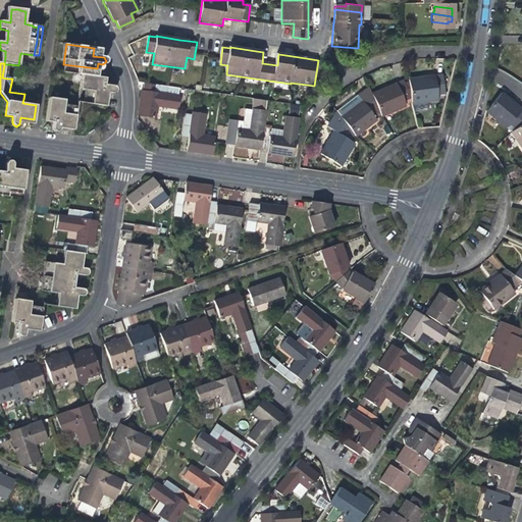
[(77,102),(91,104),(106,106),(107,92),(112,93),(114,93),(115,92),(115,87),(114,87),(105,86),(106,79),(102,77),(96,76),(97,68),(63,64),(62,72),(81,74),(77,102)]
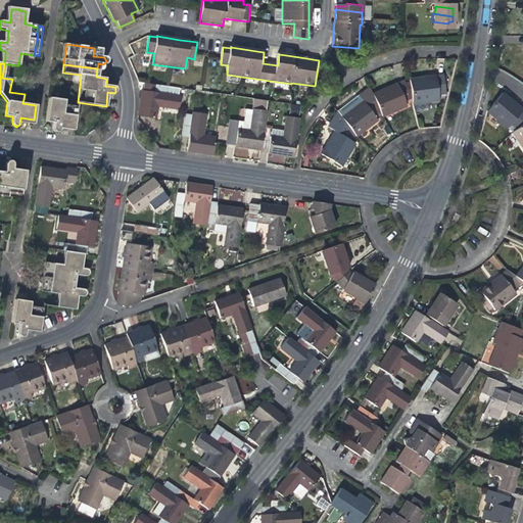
[(408,79),(409,88),(410,96),(411,102),(431,99),(438,98),(437,92),(444,91),(442,75),(435,76),(435,75),(425,77),(426,79),(422,80),(419,80),(419,78),(408,79)]
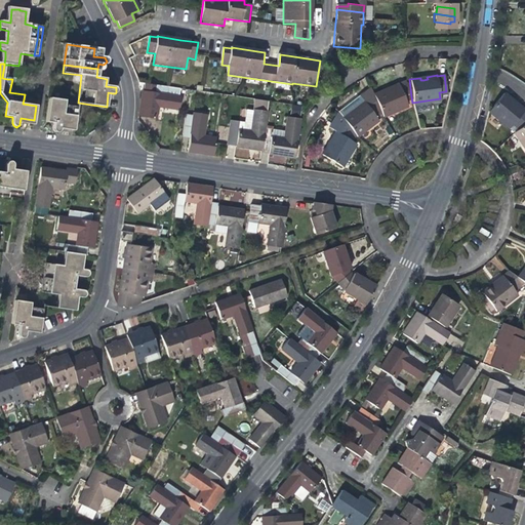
[(405,99),(411,96),(410,88),(409,89),(406,81),(398,84),(398,83),(389,86),(390,89),(387,90),(384,92),(382,89),(373,94),(379,110),(382,116),(399,109),(407,105),(405,99)]
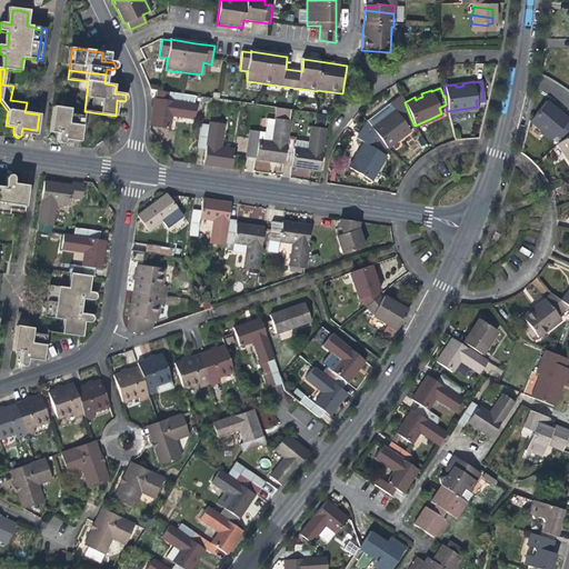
[(171,93),(158,91),(157,99),(170,101),(171,93)]
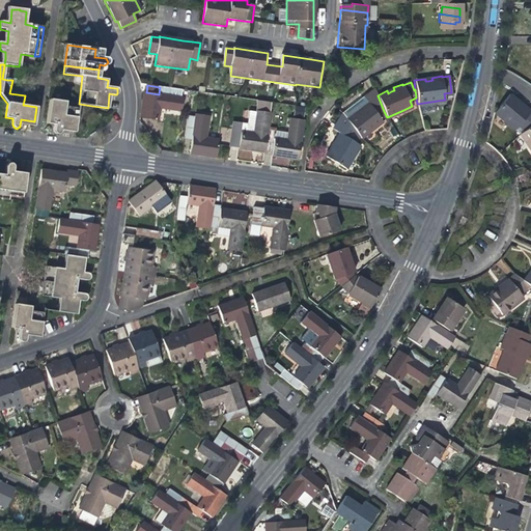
[(160,87),(159,94),(146,92),(144,92),(141,106),(140,118),(158,121),(160,108),(182,111),(184,98),(182,98),(183,90),(160,87)]
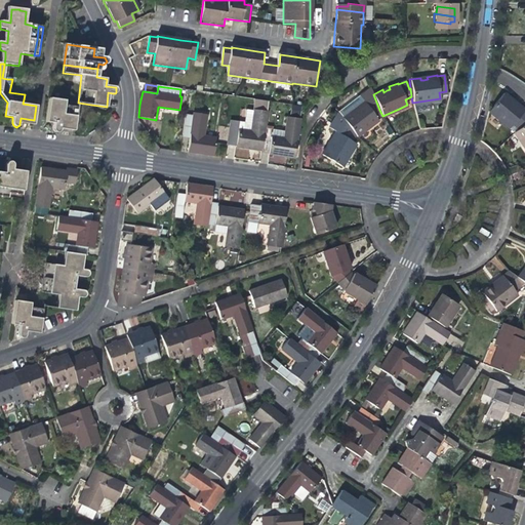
[(374,115),(379,110),(373,94),(370,87),(358,95),(362,102),(354,107),(356,110),(353,112),(351,114),(349,111),(340,118),(349,127),(354,133),(356,136),(368,127),(378,119),(374,115)]
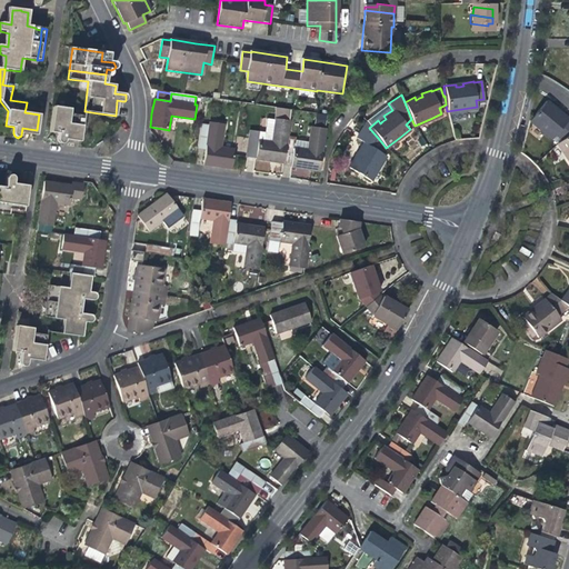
[(557,135),(563,140),(568,135),(568,120),(568,119),(561,112),(559,115),(553,110),(556,108),(547,100),(531,121),(545,132),(553,139),(557,135)]
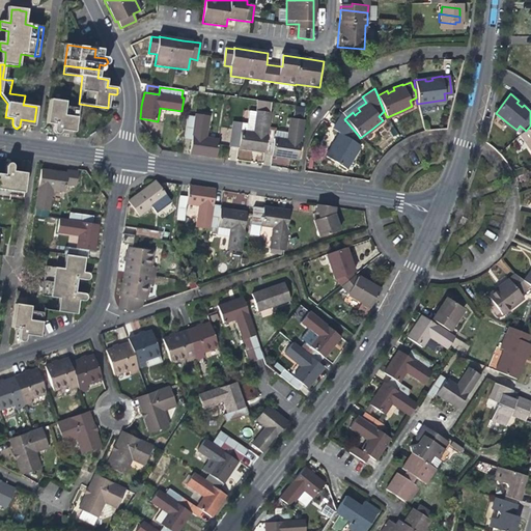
[(75,132),(79,104),(51,100),(47,123),(54,124),(54,130),(55,133),(57,134),(59,134),(60,133),(61,132),(62,131),(75,132)]
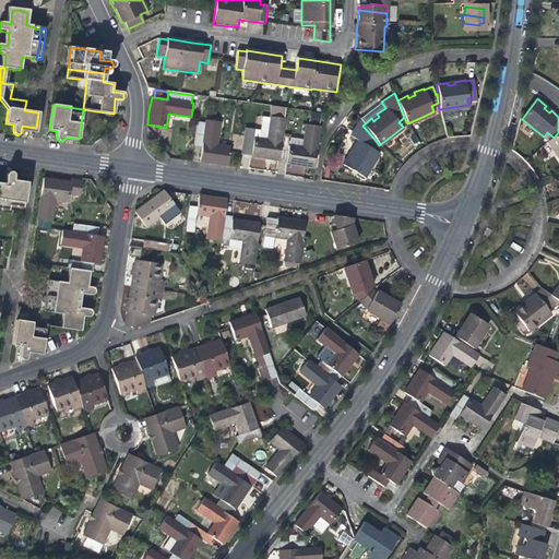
[(261,159),(278,162),(282,138),(284,120),(286,108),(272,106),(271,119),(271,118),(270,119),(263,118),(261,131),(254,131),(254,134),(246,133),(242,157),(261,159)]
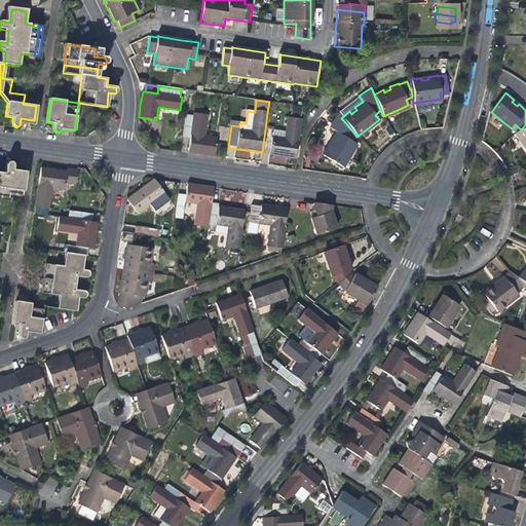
[(182,138),(190,139),(189,148),(215,151),(216,145),(216,140),(203,138),(207,116),(194,114),(193,117),(185,116),(182,138)]
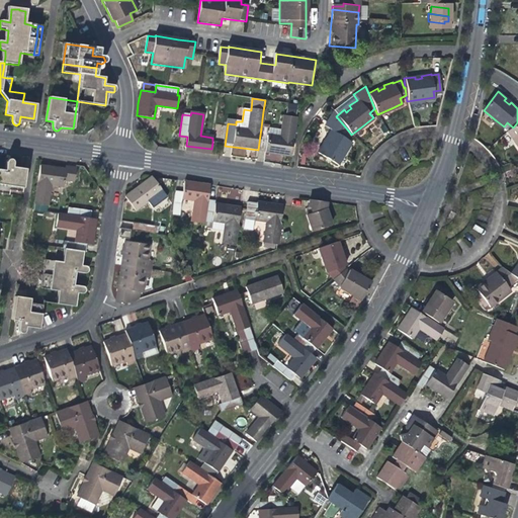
[(268,128),(261,127),(258,150),(265,151),(265,153),(276,155),(289,157),(295,117),(282,115),(279,138),(267,136),(268,128)]
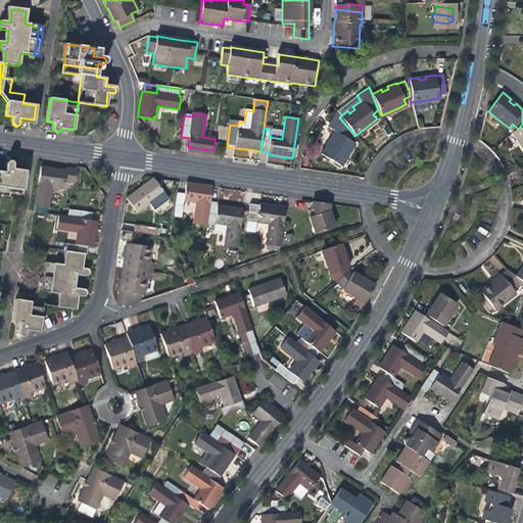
[(348,139),(352,133),(347,127),(345,128),(338,124),(334,131),(333,131),(329,138),(331,140),(329,143),(327,146),(325,144),(320,153),(341,164),(347,154),(354,142),(348,139)]
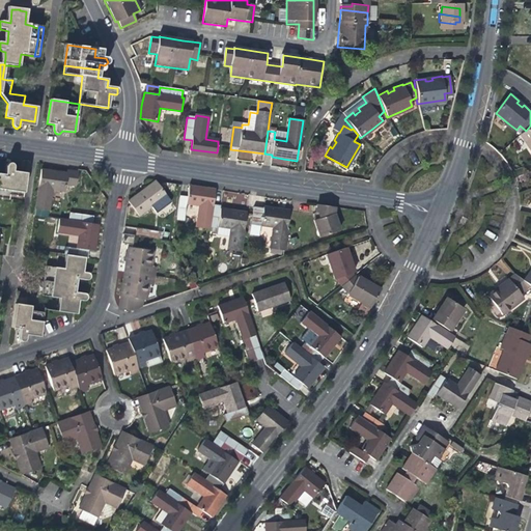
[(530,126),(526,131),(521,134),(530,148),(530,126)]
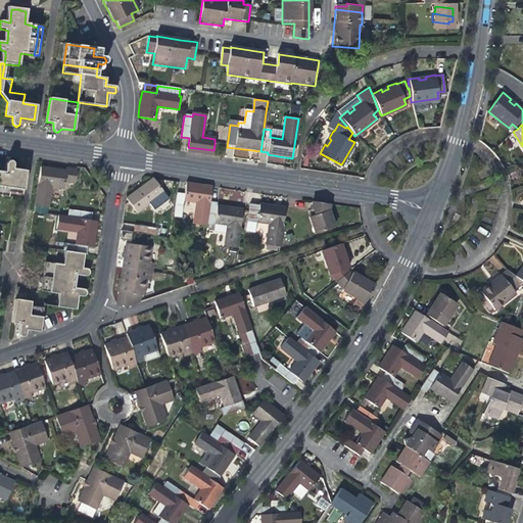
[(212,156),(214,150),(188,147),(187,153),(190,153),(212,156)]
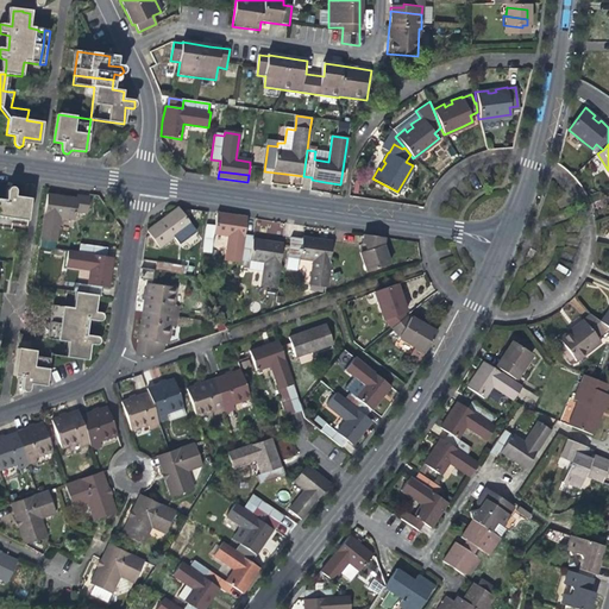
[(13,203),(14,198),(16,192),(14,190),(13,189),(11,188),(8,189),(6,190),(5,202),(0,201),(0,228),(10,231),(11,226),(11,220),(26,221),(29,206),(13,203)]
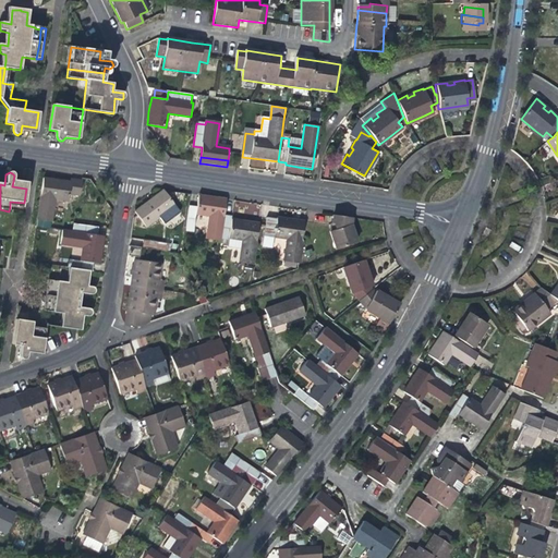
[(56,198),(68,201),(71,183),(51,179),(44,178),(37,219),(50,221),(53,215),(56,198)]
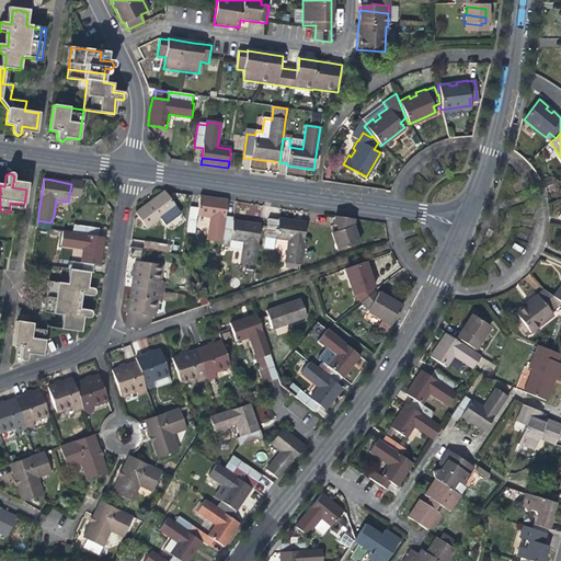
[(147,229),(160,219),(175,207),(168,197),(163,192),(136,214),(147,229)]
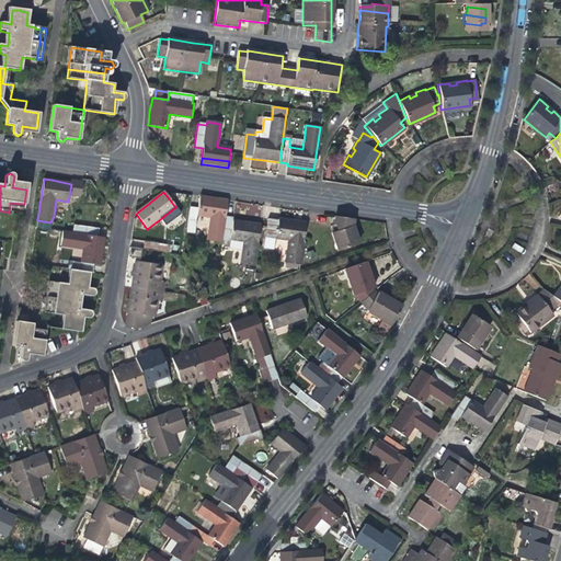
[(220,242),(220,241),(225,217),(227,201),(210,198),(199,197),(197,210),(189,209),(184,233),(193,235),(196,216),(209,218),(206,240),(220,242)]
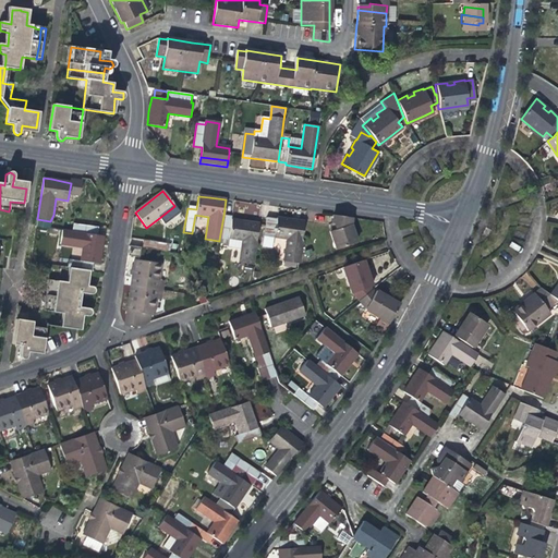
[(180,213),(174,206),(159,218),(165,225),(180,213)]
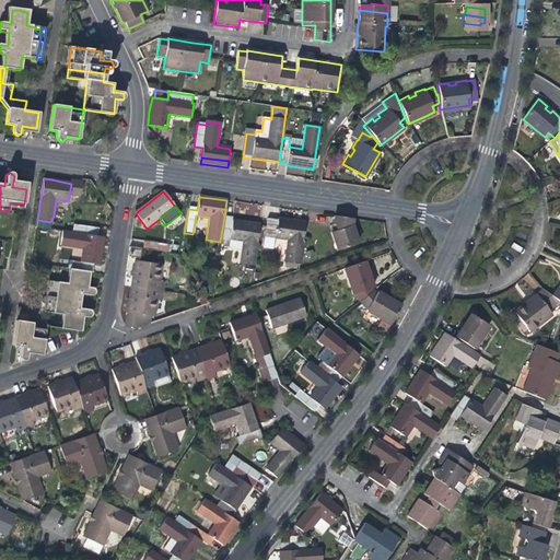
[(351,219),(331,216),(330,224),(333,225),(335,230),(329,232),(335,249),(357,242),(353,234),(350,224),(351,219)]
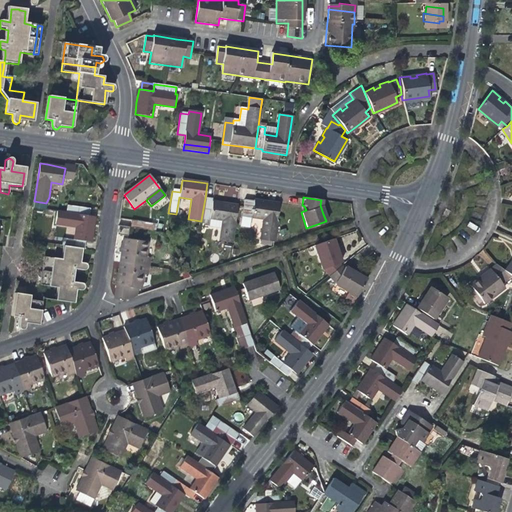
[(225,202),(212,200),(212,199),(205,198),(201,220),(209,221),(209,218),(221,220),(220,226),(218,240),(231,242),(237,204),(225,202)]
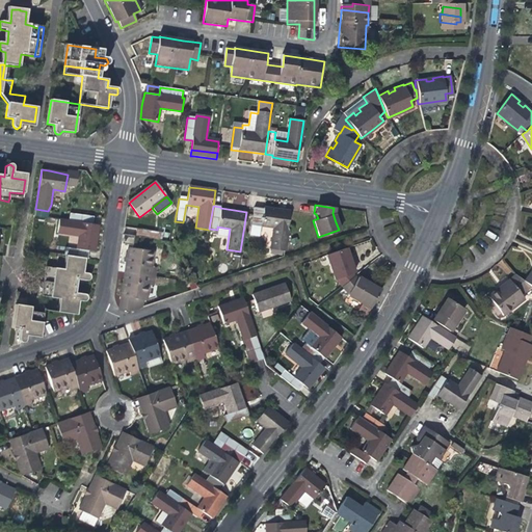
[(260,232),(260,228),(272,229),(269,250),(283,253),(289,212),(271,210),(256,208),(251,231),(260,232)]
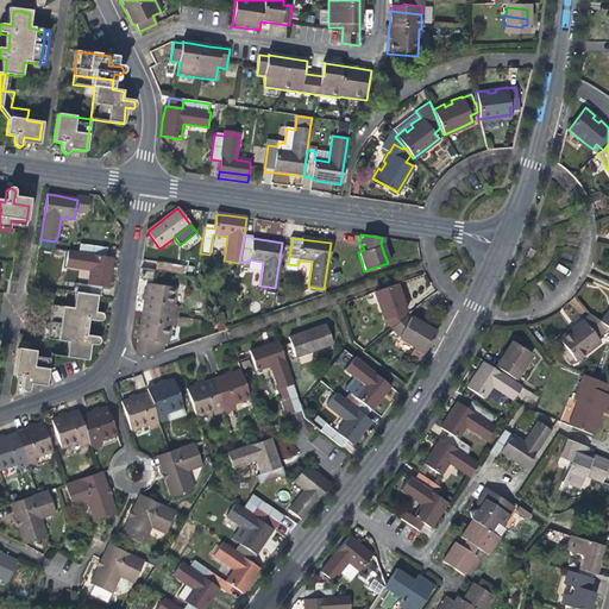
[(79,244),(77,253),(104,257),(105,248),(79,244)]
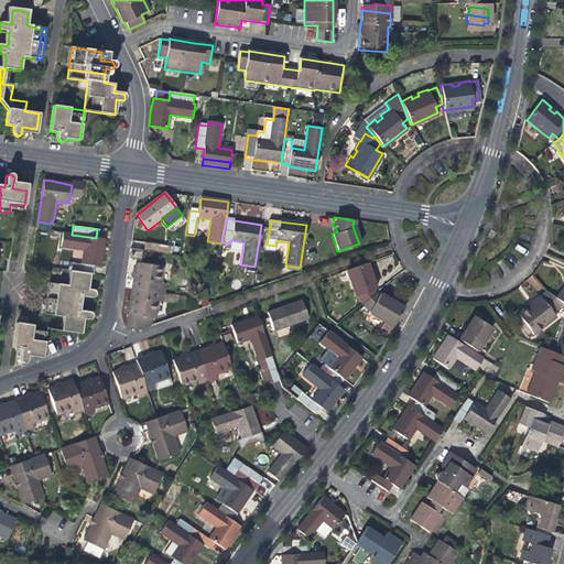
[(80,250),(79,263),(98,266),(100,253),(102,238),(96,238),(72,235),(61,232),(60,247),(80,250)]
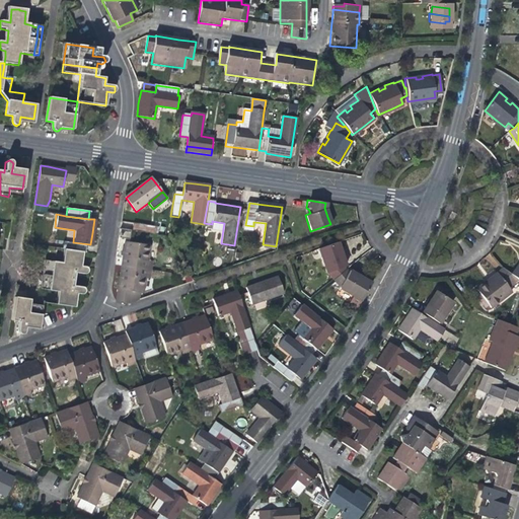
[(211,227),(223,229),(224,223),(212,221),(212,224),(211,227)]
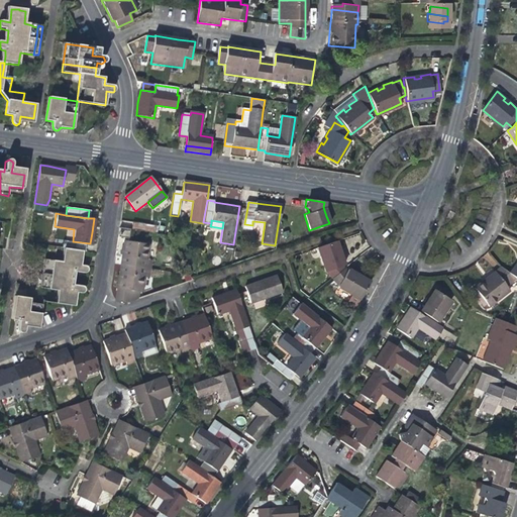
[(132,230),(153,233),(154,225),(133,222),(132,230)]
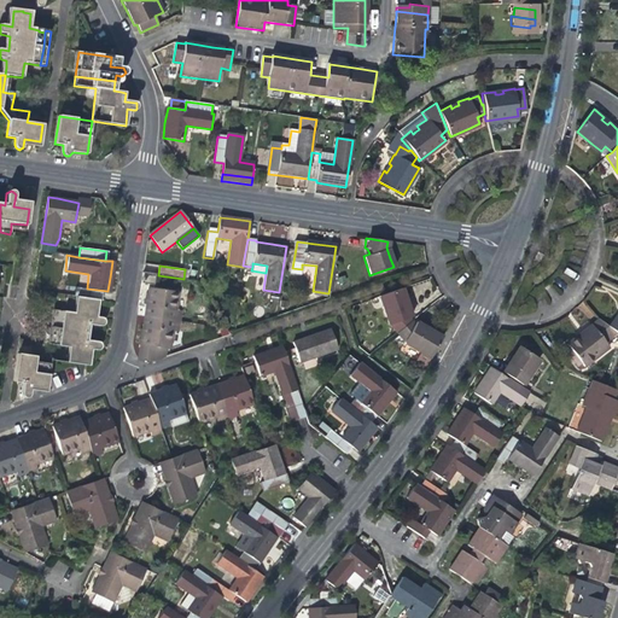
[(146,302),(144,314),(141,328),(140,343),(139,347),(138,356),(150,359),(164,354),(164,351),(165,347),(169,347),(172,328),(176,330),(178,319),(180,308),(175,308),(176,298),(178,291),(149,286),(147,295),(146,302)]
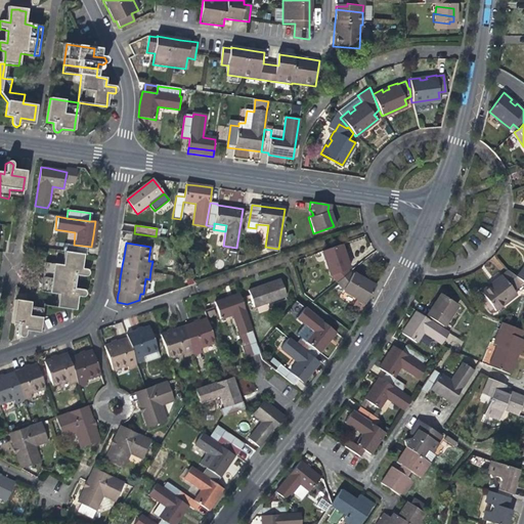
[(60,251),(66,252),(84,255),(85,247),(74,245),(62,244),(60,251)]
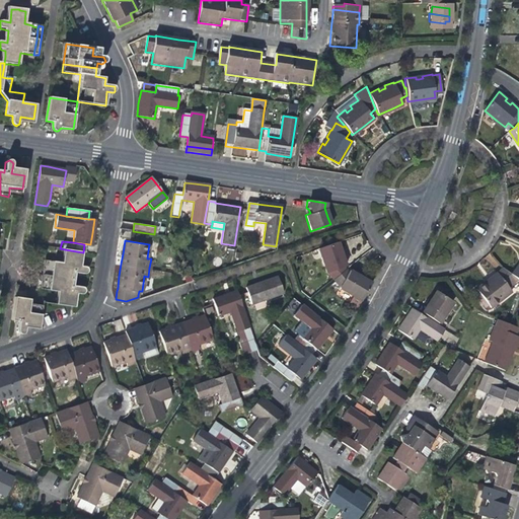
[(326,272),(331,279),(339,274),(344,270),(342,267),(339,267),(338,263),(337,261),(343,258),(337,241),(319,247),(322,255),(319,256),(325,272),(326,272)]
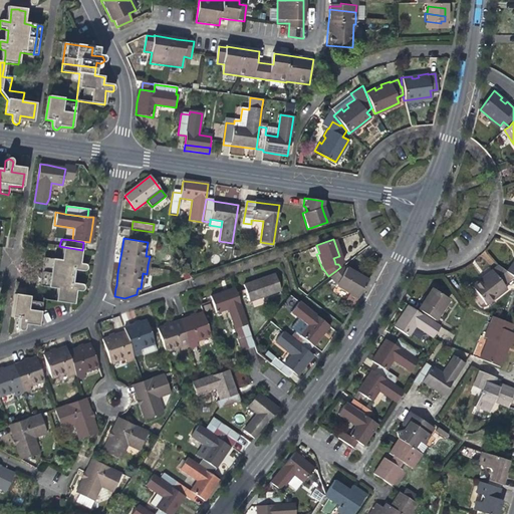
[(83,250),(82,250),(64,247),(62,261),(48,259),(44,287),(58,290),(56,302),(74,305),(76,292),(81,292),(82,292),(83,291),(84,289),(84,287),(83,285),(77,285),(73,284),(75,271),(83,272),(85,271),(86,270),(86,268),(85,266),(85,265),(83,265),(80,264),(83,250)]
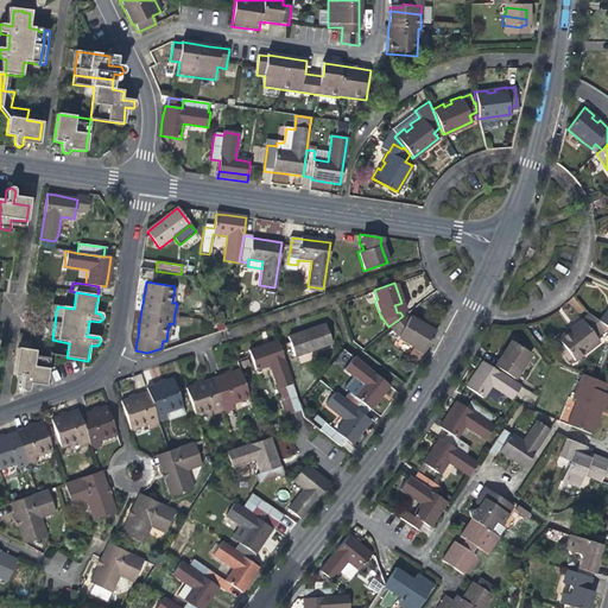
[(46,340),(52,340),(57,306),(52,305),(46,340)]
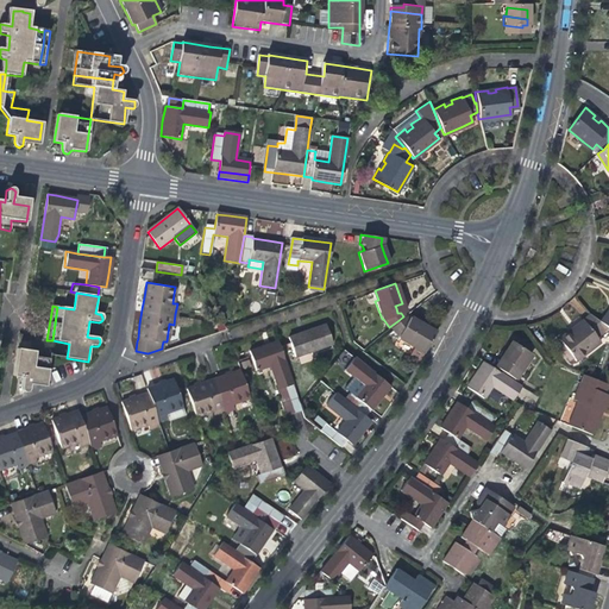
[(596,336),(608,327),(601,322),(591,315),(576,326),(578,328),(575,331),(571,333),(570,332),(559,339),(560,341),(576,360),(595,345),(601,340),(596,336)]
